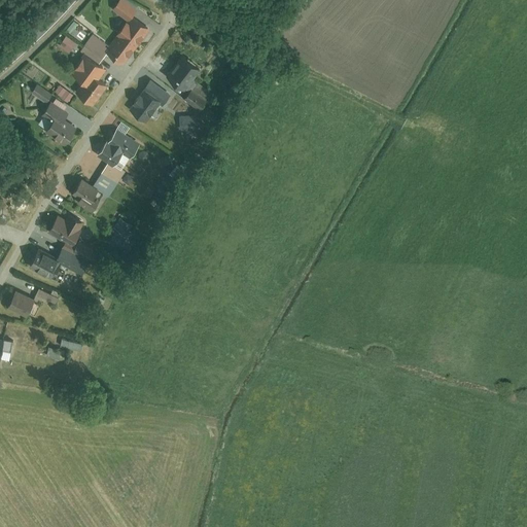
[(125,0),(117,0),(112,8),(129,20),(137,7),(125,0)]
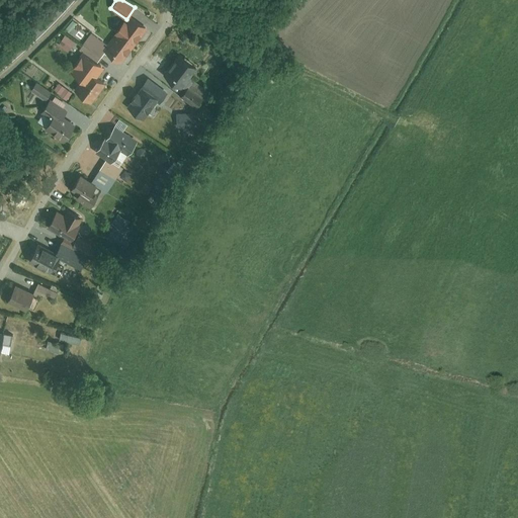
[(104,52),(121,64),(148,28),(131,16),(104,52)]
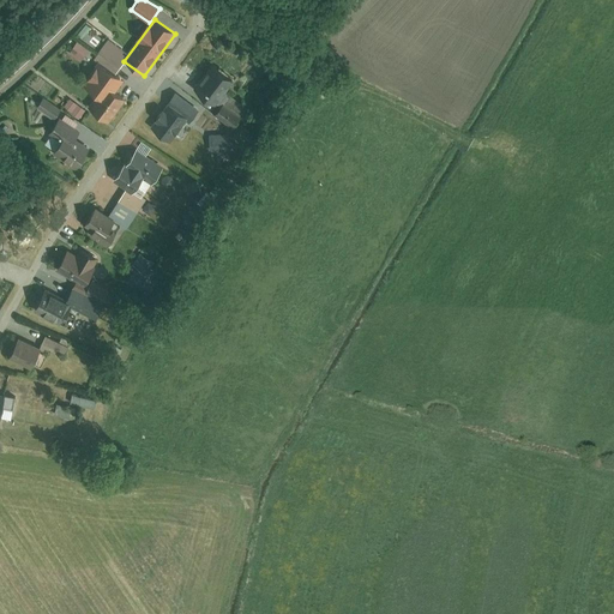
[(109,40),(101,53),(119,65),(128,52),(109,40)]
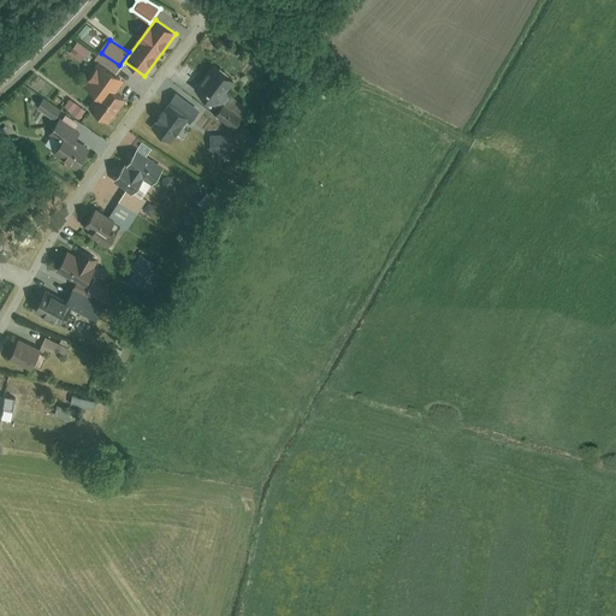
[(77,43),(69,54),(80,63),(88,52),(77,43)]
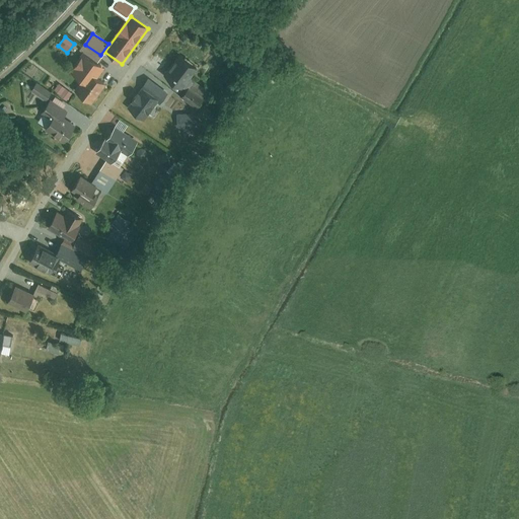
[(82,53),(70,71),(82,79),(73,91),(92,104),(105,84),(94,77),(102,66),(82,53)]
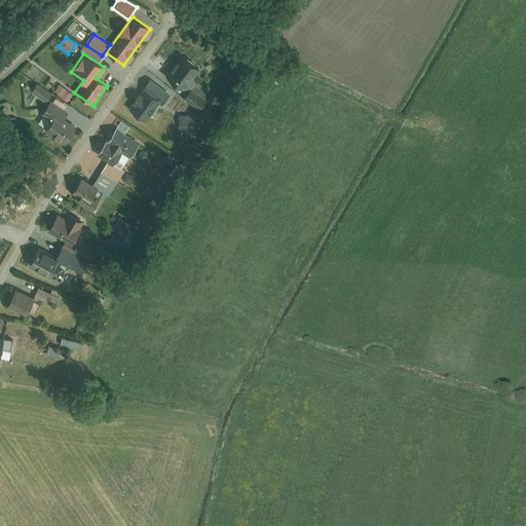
[(183,55),(167,76),(184,88),(199,69),(183,55)]
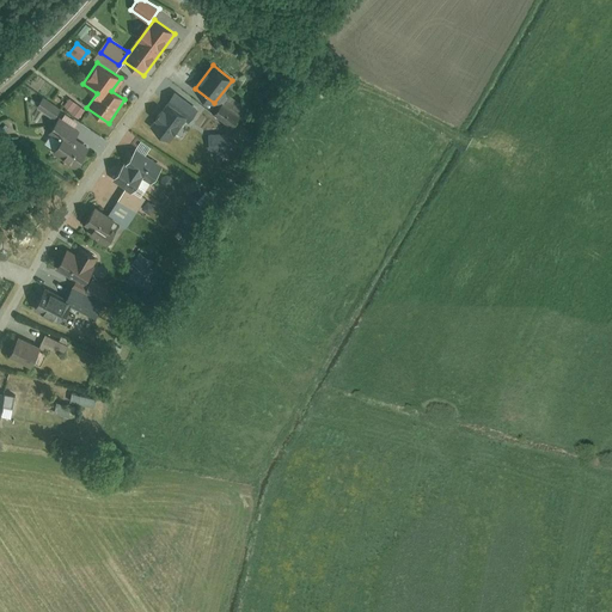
[(43,97),(36,108),(51,120),(60,109),(43,97)]
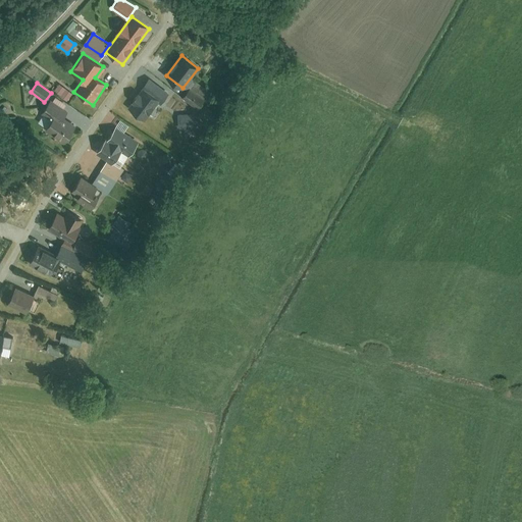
[(59,85),(54,92),(66,102),(71,95),(59,85)]
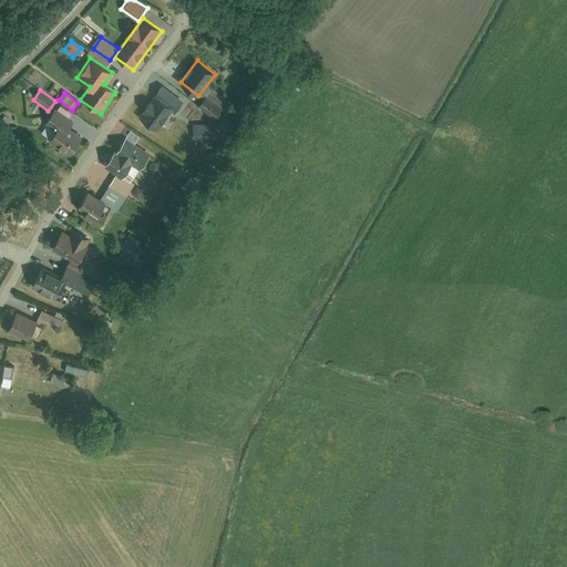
[(206,95),(199,105),(215,117),(223,107),(206,95)]
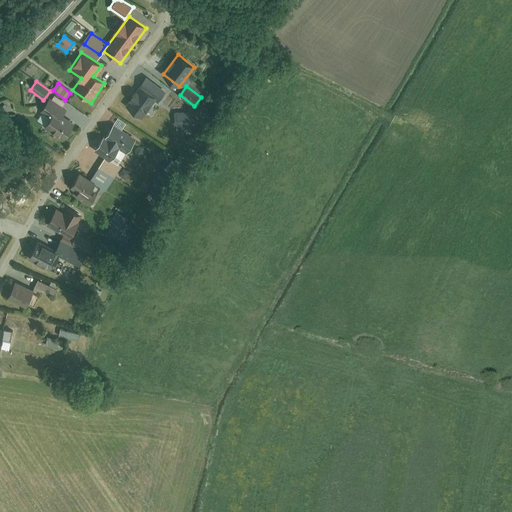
[(141,115),(155,97),(142,87),(137,93),(135,91),(131,98),(132,99),(128,105),(141,115)]
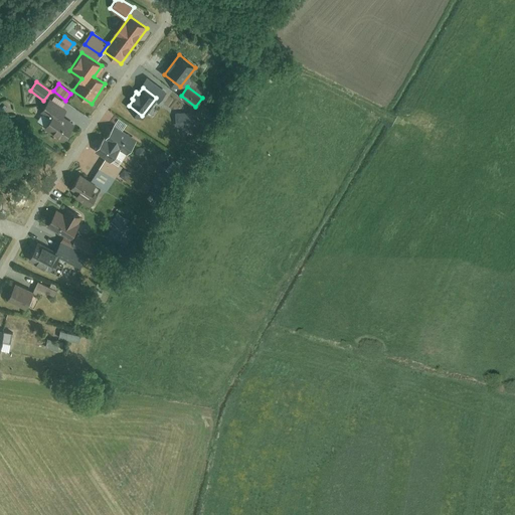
[(50,120),(44,129),(63,141),(73,126),(64,121),(70,110),(50,97),(39,113),(50,120)]
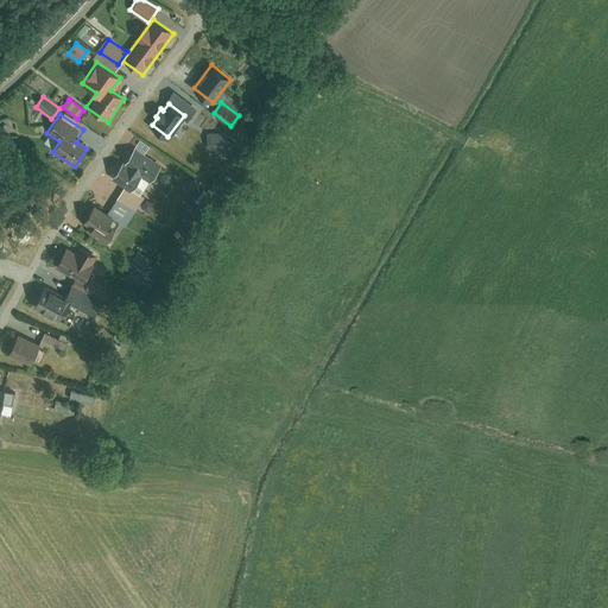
[(160,168),(131,150),(112,181),(130,191),(139,177),(151,183),(160,168)]
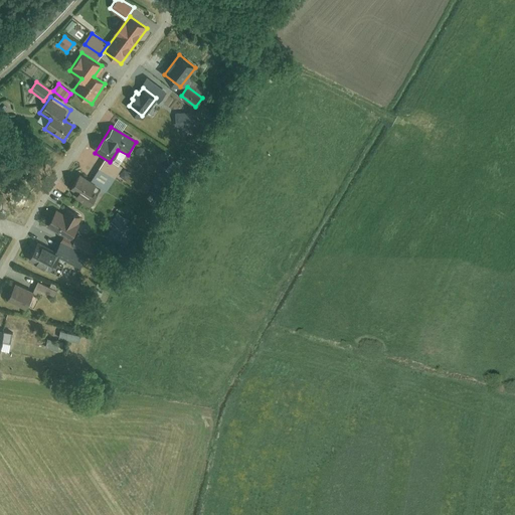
[(155,153),(158,162),(167,159),(164,150),(155,153)]
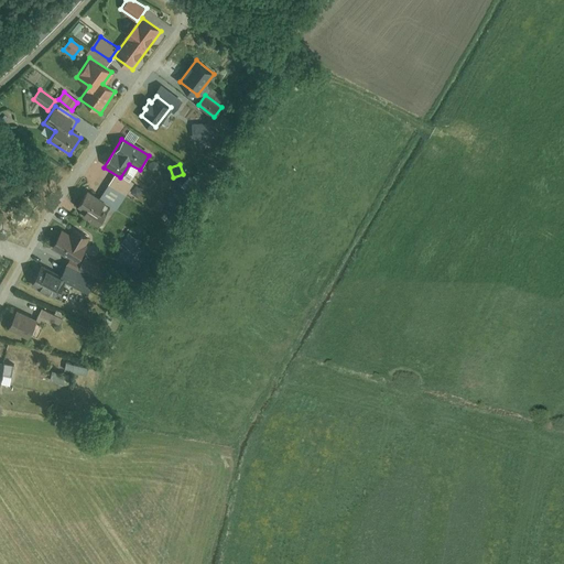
[(77,207),(86,213),(83,218),(97,227),(104,217),(99,215),(106,204),(87,192),(77,207)]
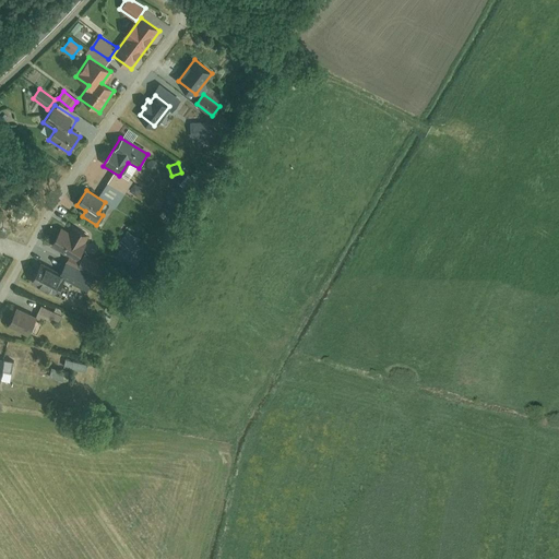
[(86,240),(85,239),(87,235),(74,228),(73,232),(63,226),(50,248),(69,259),(67,263),(100,283),(107,271),(79,254),(86,240)]
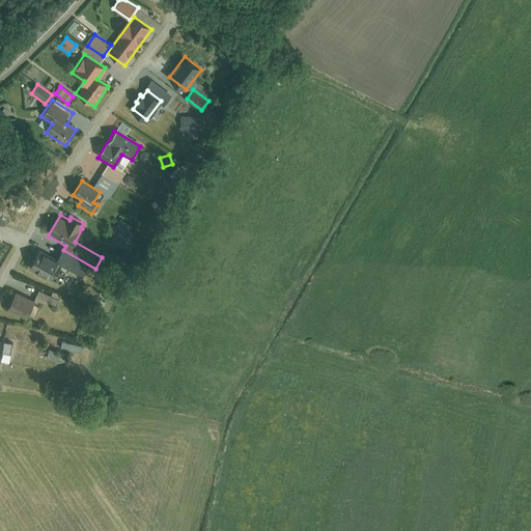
[(37,253),(30,270),(59,283),(66,267),(37,253)]
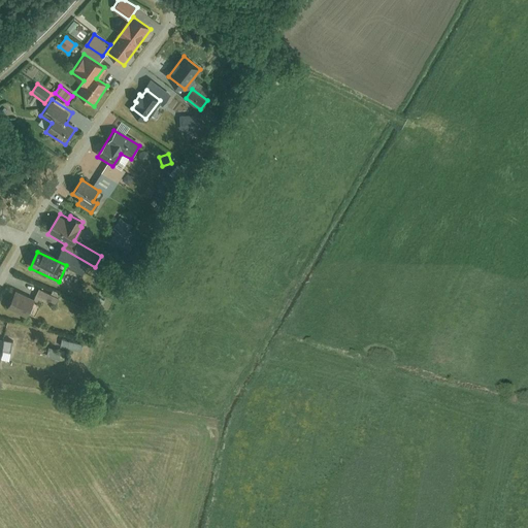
[(66,254),(62,260),(83,271),(87,264),(66,254)]
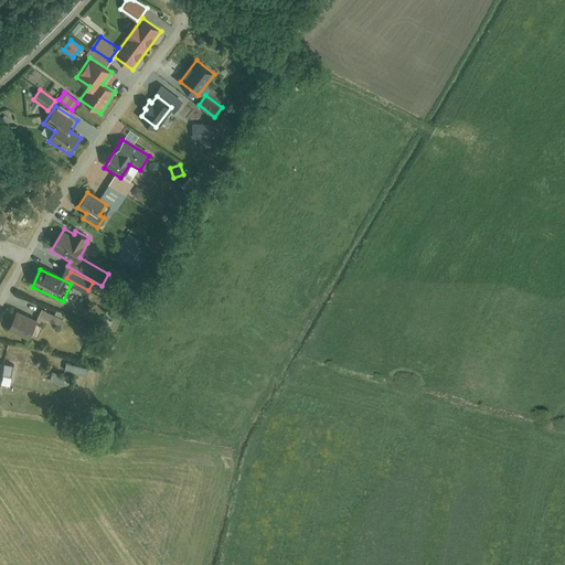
[(43,307),(38,317),(57,327),(62,316),(43,307)]
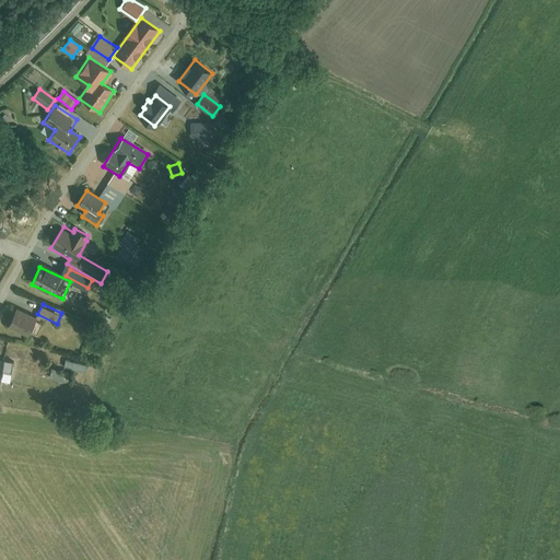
[(15,311),(8,327),(27,336),(35,319),(15,311)]
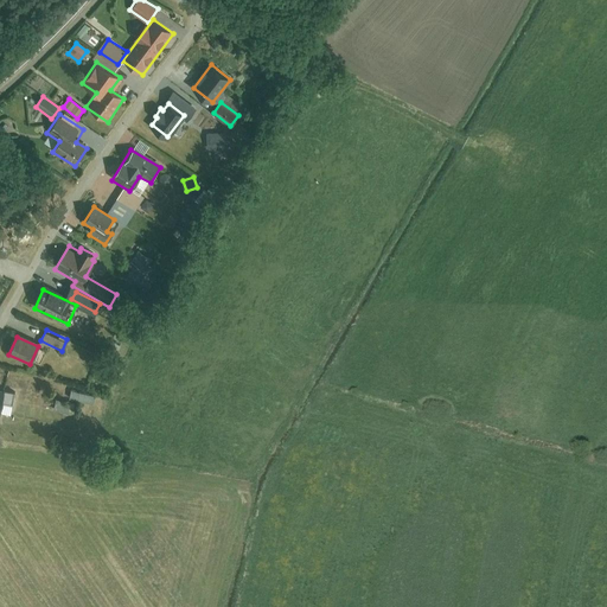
[(0,413),(1,403),(13,404),(14,393),(0,390),(0,413)]
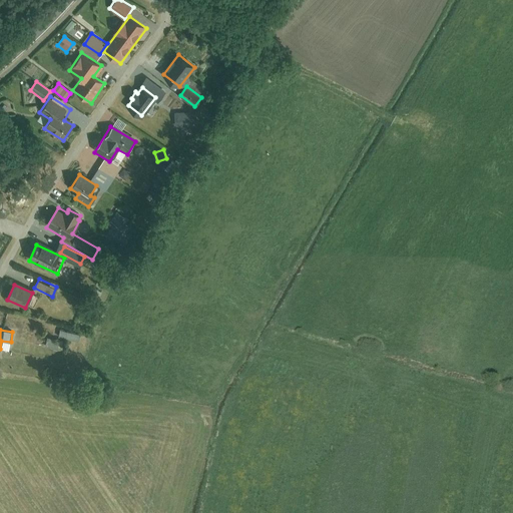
[(48,338),(46,347),(57,349),(59,340),(48,338)]
